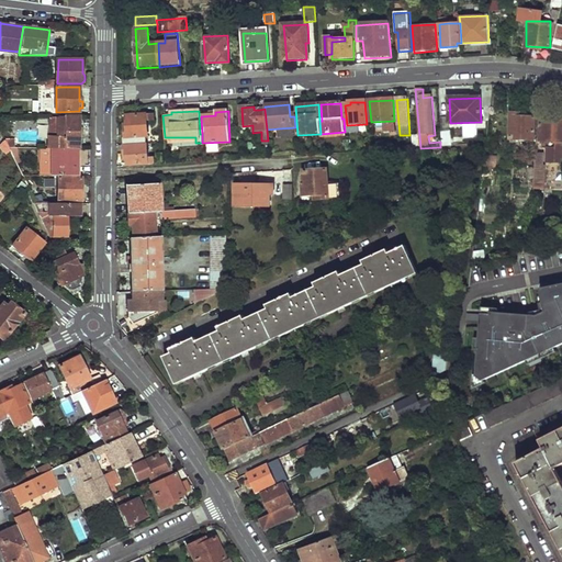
[(526,114),(510,114),(509,139),(534,141),(535,120),(526,120),(526,114)]
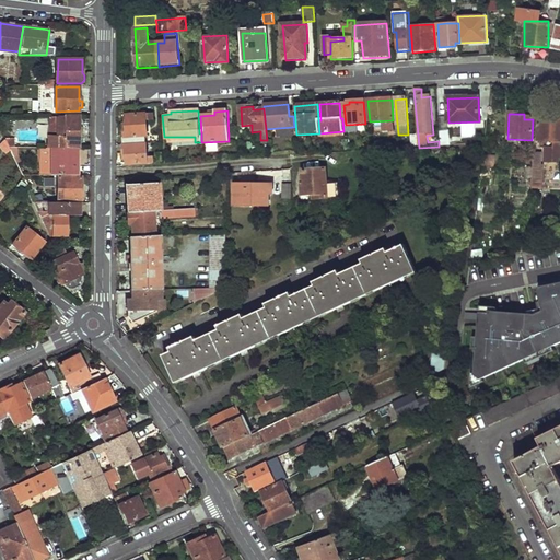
[(57,136),(58,115),(47,115),(47,148),(59,148),(60,136),(57,136)]
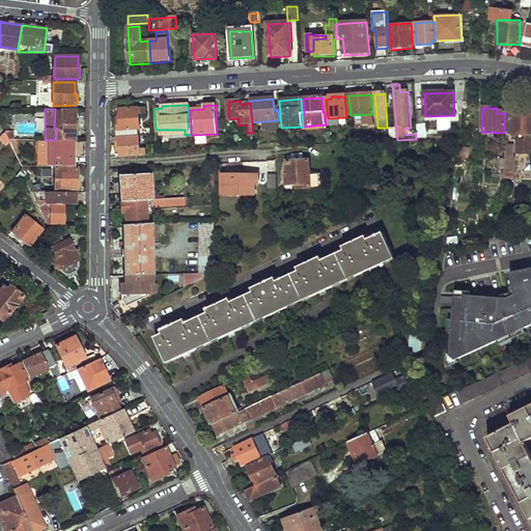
[(75,139),(75,110),(64,110),(63,109),(55,109),(54,129),(57,129),(56,140),(63,140),(63,138),(75,139)]
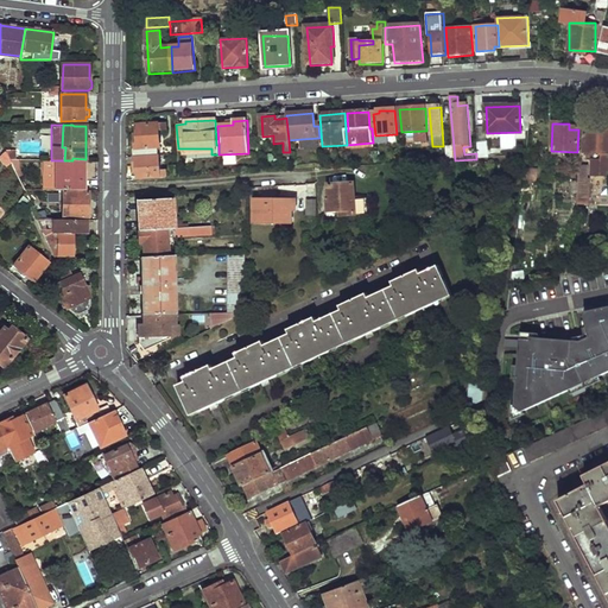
[(158,125),(138,126),(138,134),(135,135),(137,157),(158,156),(158,147),(160,146),(158,125)]
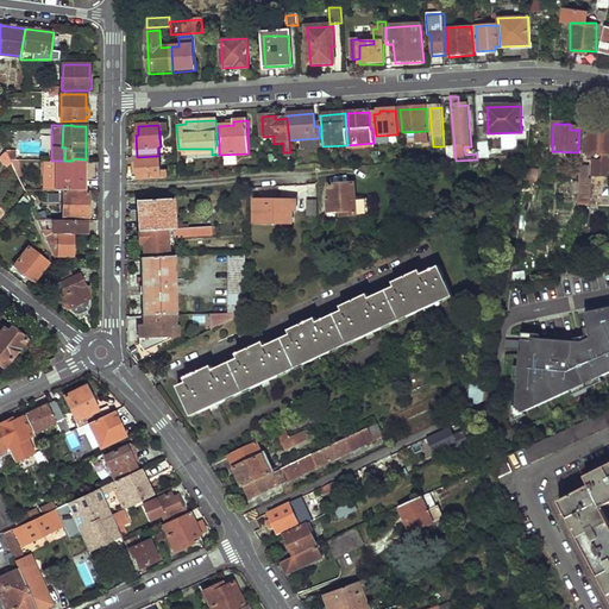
[(578,198),(594,198),(608,199),(608,127),(585,127),(584,155),(589,155),(588,162),(601,162),(600,177),(595,177),(596,168),(581,167),(579,182),(579,183),(578,198)]
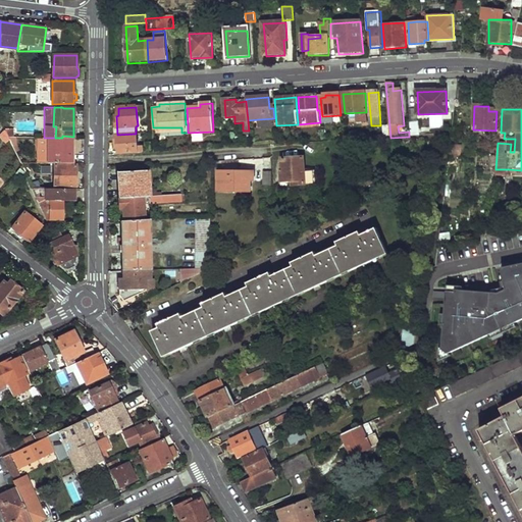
[(259,126),(274,126),(274,118),(259,119),(259,126)]
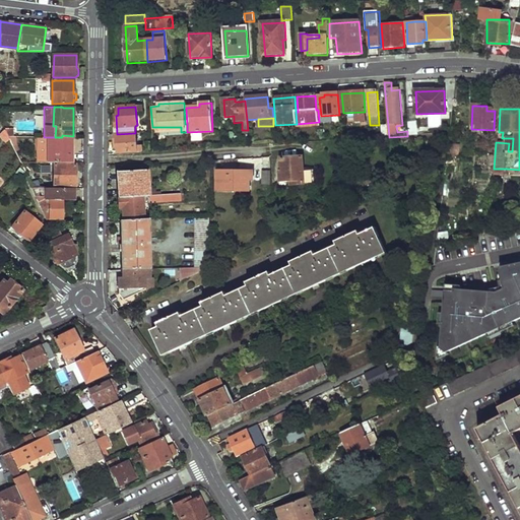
[(415,123),(406,123),(407,131),(407,136),(415,136),(415,123)]
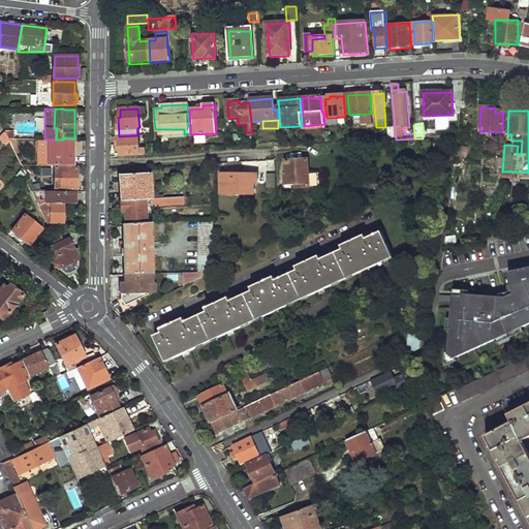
[(138,156),(137,135),(119,136),(117,136),(117,146),(119,146),(120,157),(138,156)]
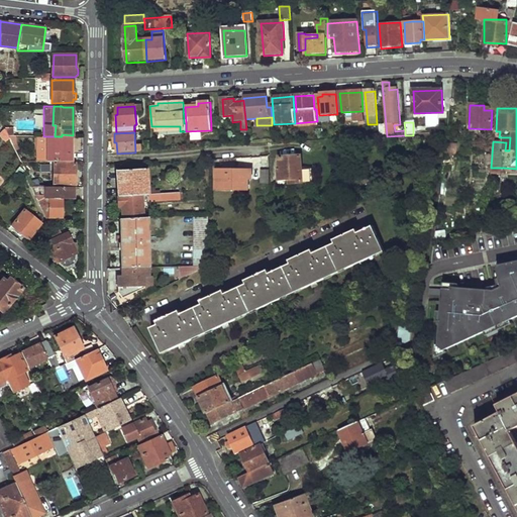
[(17,145),(16,136),(12,136),(9,135),(14,145),(17,145)]
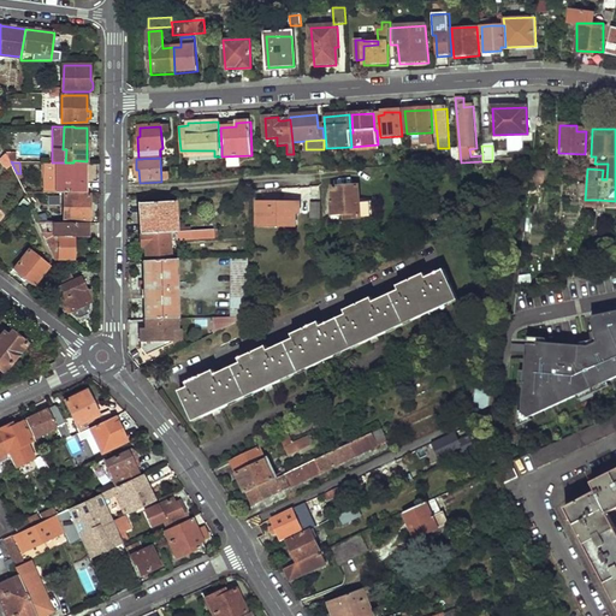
[(87,193),(87,163),(73,163),(65,163),(52,163),(45,163),(45,193),(87,193)]
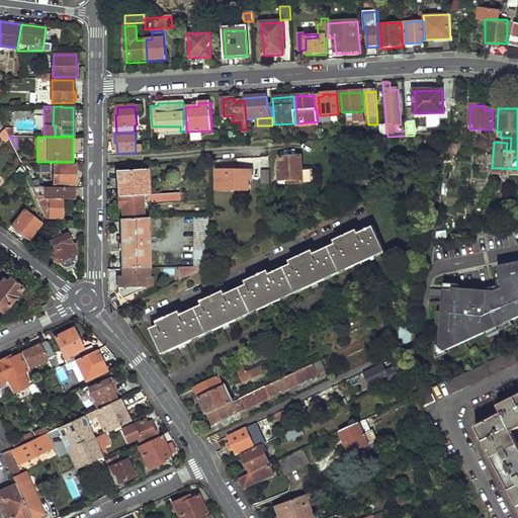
[(304,183),(303,157),(281,158),(282,170),(279,170),(280,181),(293,181),(293,184),(304,183)]
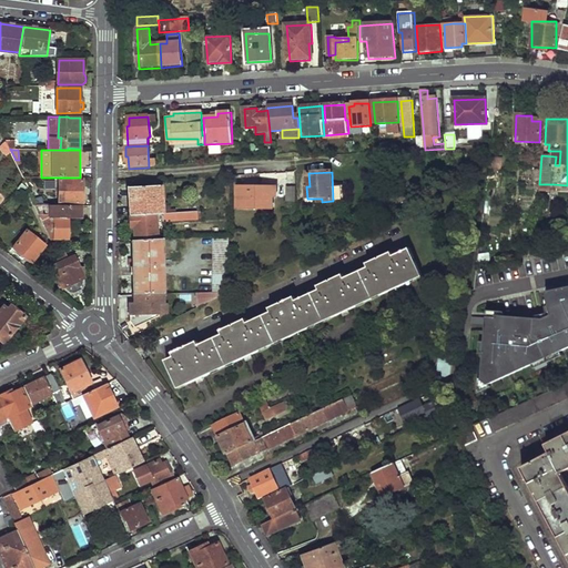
[(82,202),(83,179),(60,180),(59,202),(82,202)]
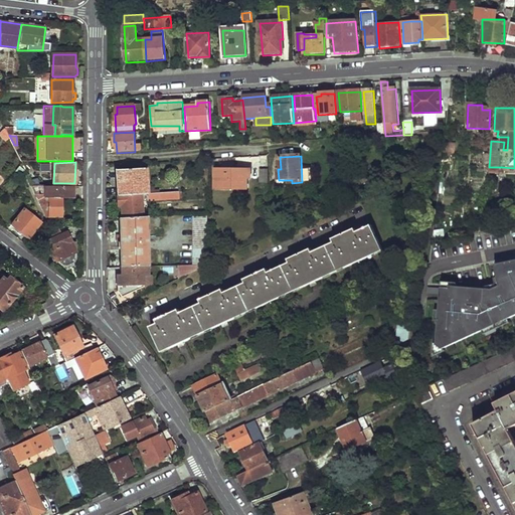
[(25,171),(20,167),(15,173),(20,177),(25,171)]
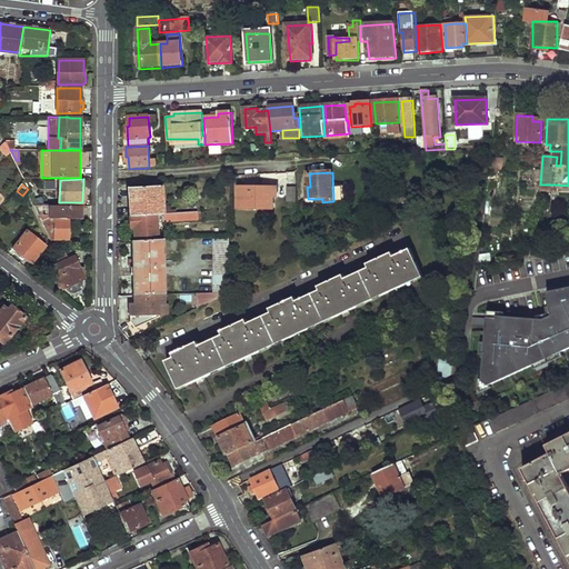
[(160,187),(132,189),(133,203),(128,203),(129,216),(162,215),(160,187)]
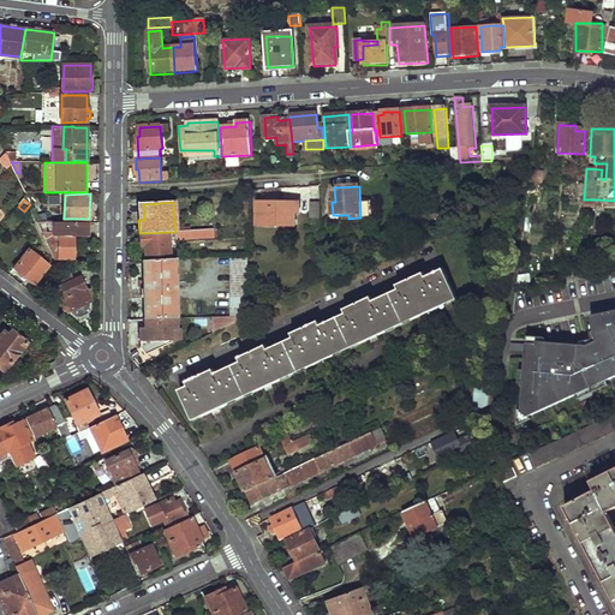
[(300,202),(258,202),(258,225),(296,226),(296,214),(300,214),(300,202)]
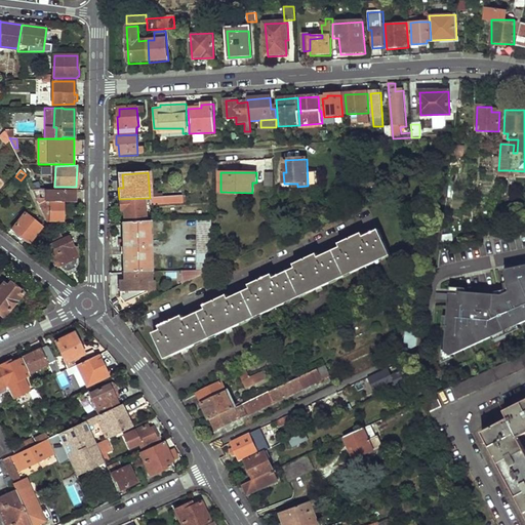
[(275,172),(266,173),(267,188),(276,187),(275,172)]
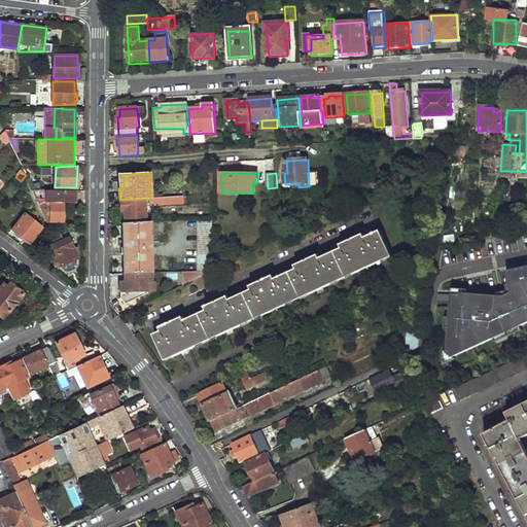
[(326,181),(323,173),(314,177),(316,184),(326,181)]
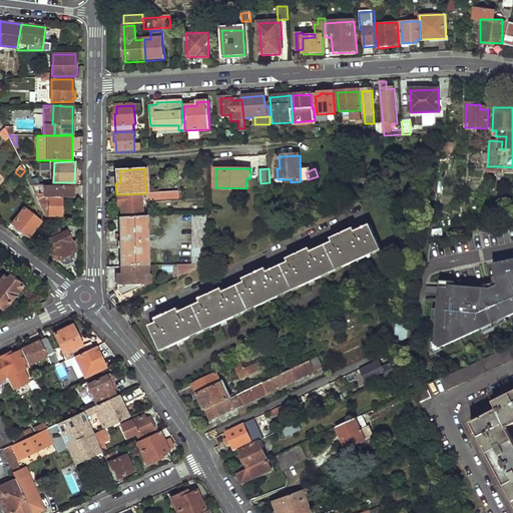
[(40,185),(37,177),(30,177),(33,185),(40,185)]
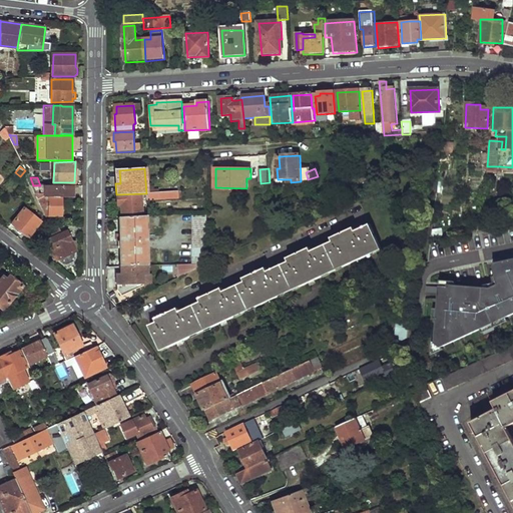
[(73,195),(73,185),(40,185),(33,185),(48,217),(62,217),(63,195),(73,195)]
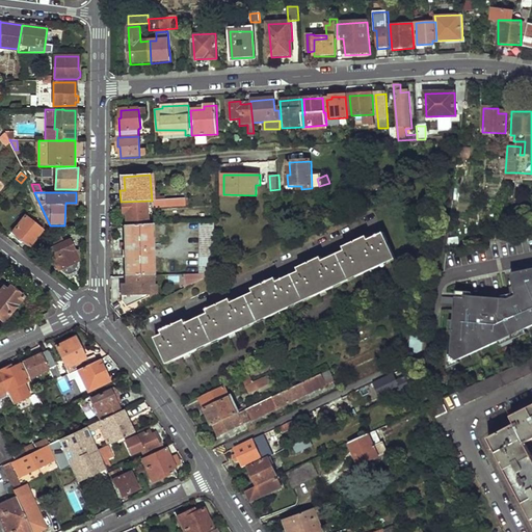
[(152,201),(121,202),(122,213),(127,213),(127,227),(149,225),(148,209),(185,206),(185,198),(152,201)]
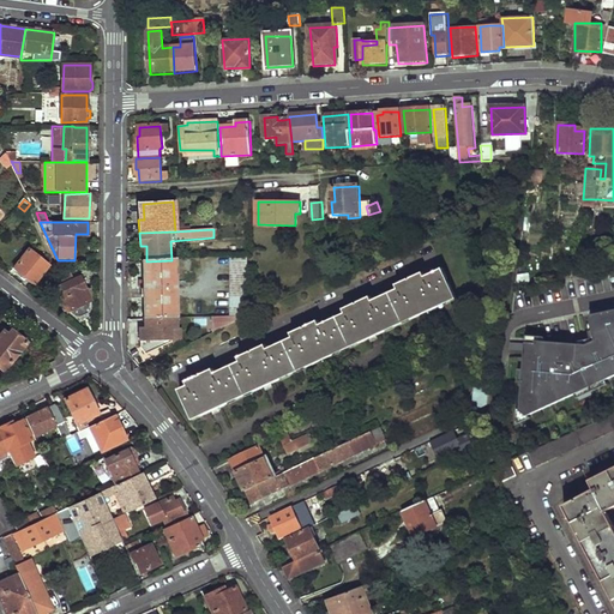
[(35,284),(48,266),(29,251),(14,268),(35,284)]
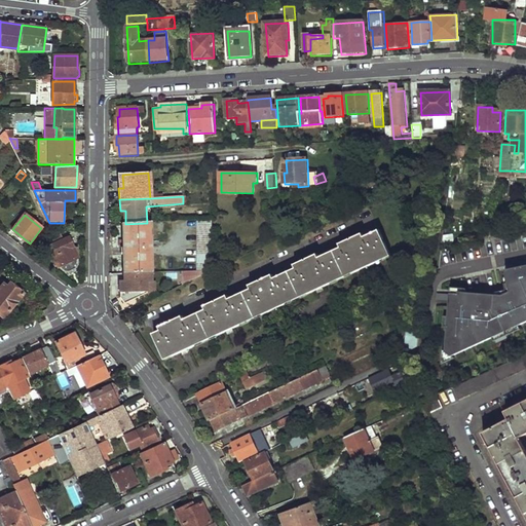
[(213,222),(198,222),(198,270),(213,270),(213,222)]
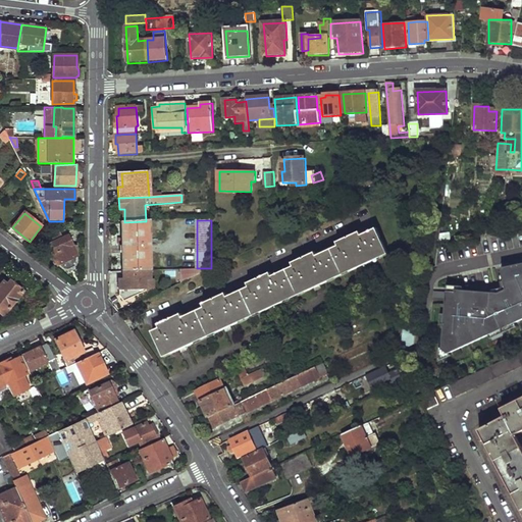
[(124,222),(122,222),(123,271),(124,271),(151,270),(150,221),(146,221),(124,222)]
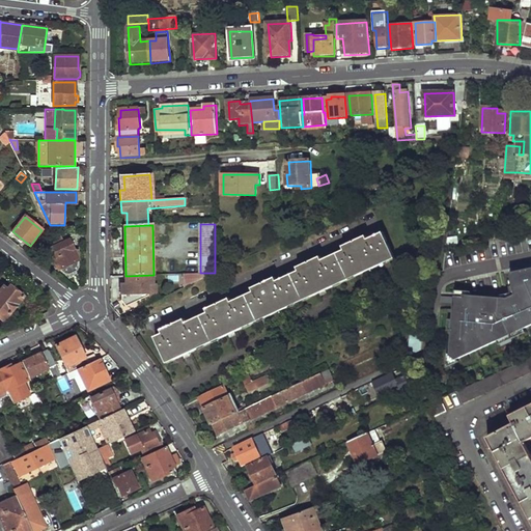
[(395,259),(383,233),(368,241),(366,236),(344,248),(345,251),(324,261),(322,258),(299,269),(300,273),(278,282),(276,279),(253,289),(254,294),(233,304),(231,300),(207,311),(210,314),(187,325),(185,322),(163,332),(164,336),(156,339),(167,364),(395,259)]
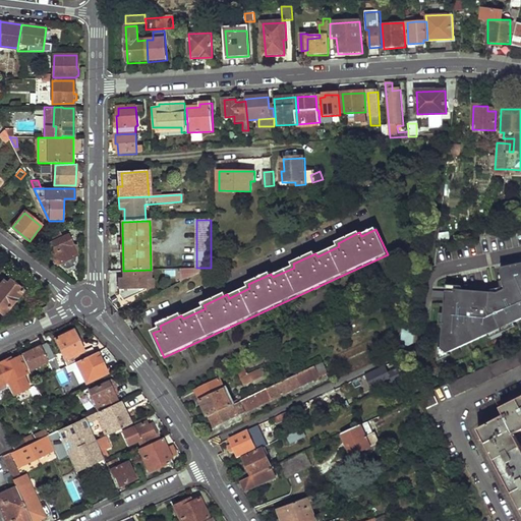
[(73,245),(68,236),(63,238),(60,232),(50,237),(52,243),(49,244),(54,254),(51,259),(63,269),(69,270),(75,266),(77,263),(77,245),(73,245)]
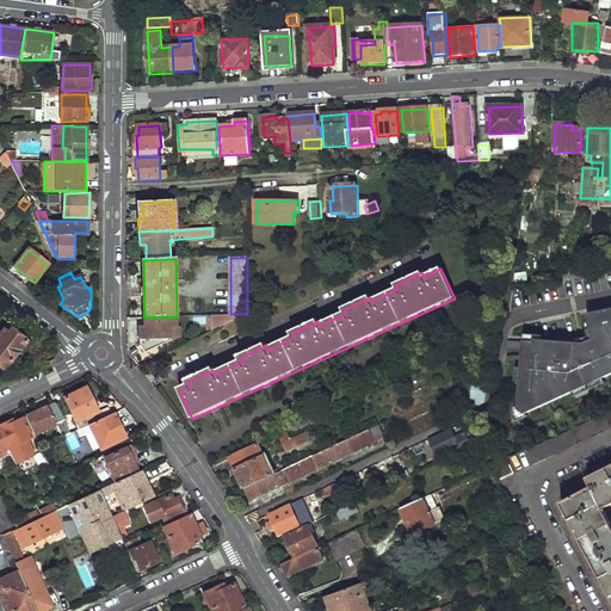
[(519,382),(517,409),(514,408),(513,424),(528,417),(526,417),(525,414),(582,388),(584,393),(610,380),(610,309),(586,315),(590,329),(586,331),(587,338),(574,341),(574,344),(541,341),(542,337),(523,335),(523,343),(506,341),(506,350),(522,351),(520,369),(516,369),(514,381),(519,382)]
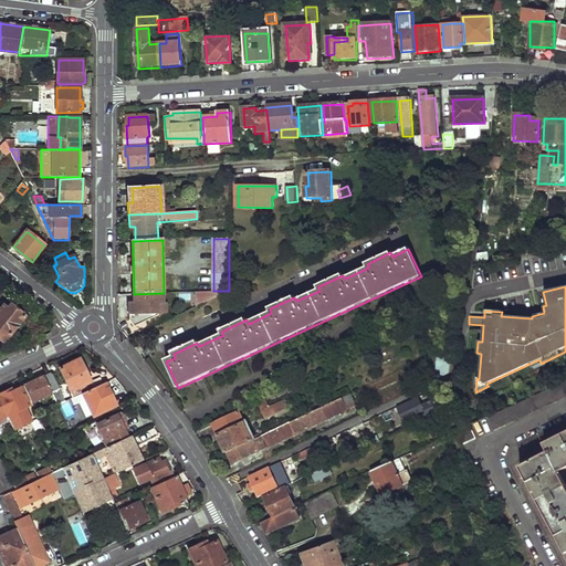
[(229,293),(198,292),(200,306),(229,293)]
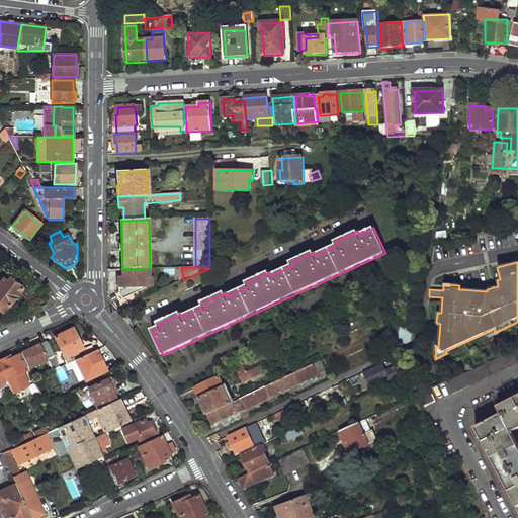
[(150,268),(123,269),(123,277),(121,277),(119,279),(119,293),(123,300),(146,289),(145,278),(150,278),(150,268)]
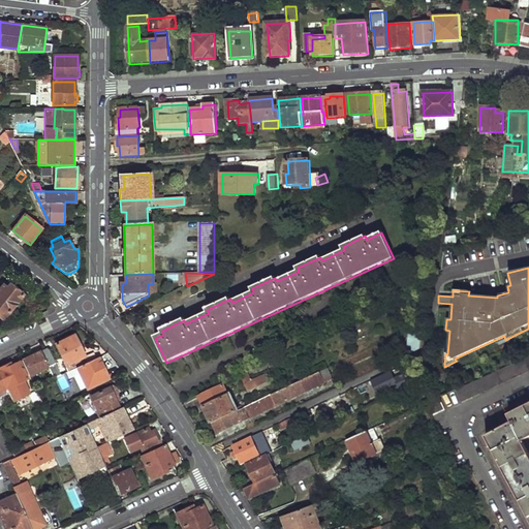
[(17,304),(24,294),(14,287),(11,291),(3,285),(0,289),(0,316),(4,319),(11,310),(13,311),(18,306),(17,304)]
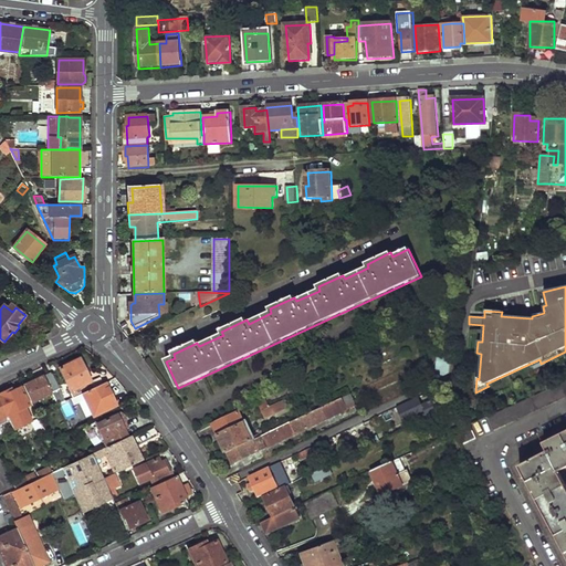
[(449,374),(450,348),(438,354),(437,379),(449,374)]
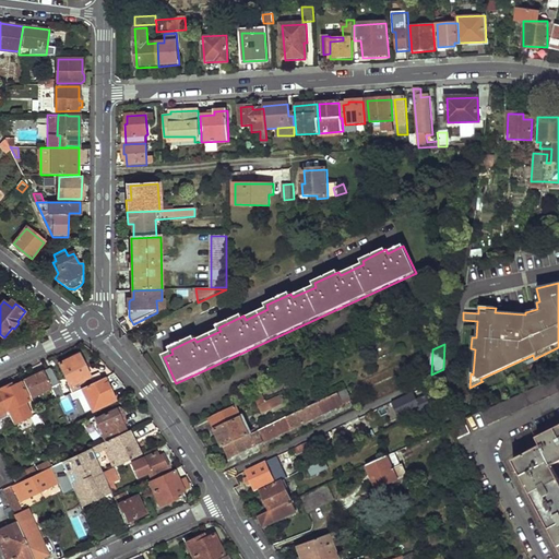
[(82,390),(98,381),(95,376),(90,378),(78,355),(59,364),(74,395),(82,390)]
